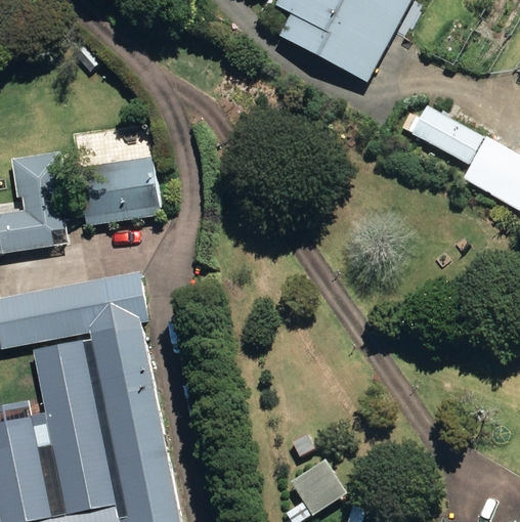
[(277,0),(275,4),(293,13),(280,36),(367,82),(410,0),(277,0)]
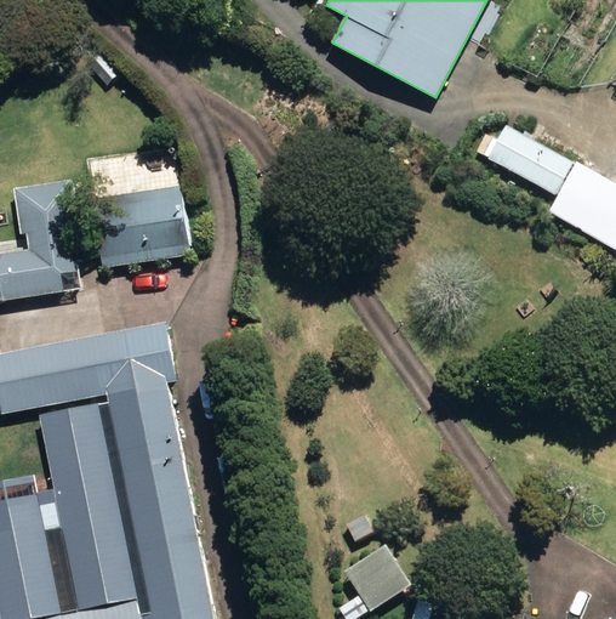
[(571,163),(505,125),(486,158),(553,196),(571,163)]
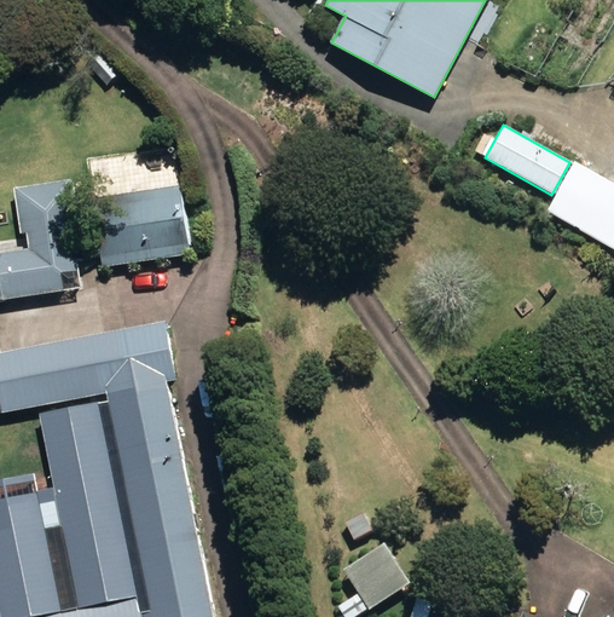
[(613,183),(574,163),(551,209),(613,241),(613,183)]
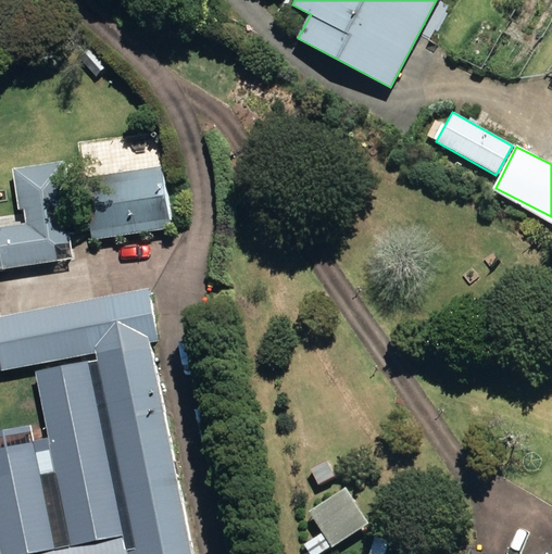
[(0,267),(76,257),(63,162),(12,170),(19,211),(23,211),(24,223),(0,226),(0,267)]
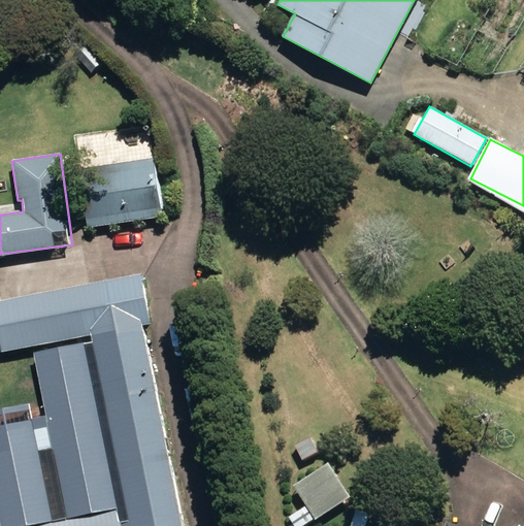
[(154,159),(75,170),(84,228),(162,217),(154,159)]
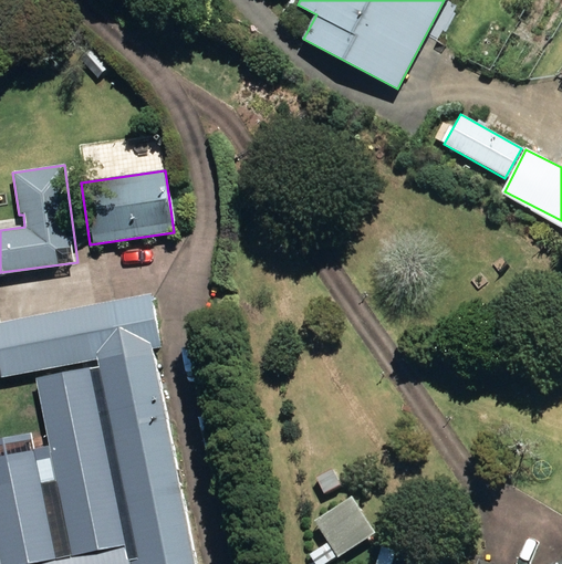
[(151,292),(0,321),(0,372),(1,377),(160,345),(151,292)]
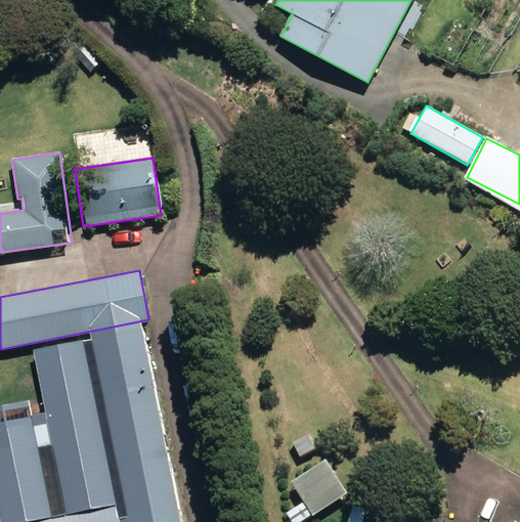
[(179,521),(141,329),(32,350),(46,419),(0,428),(0,521),(179,521)]
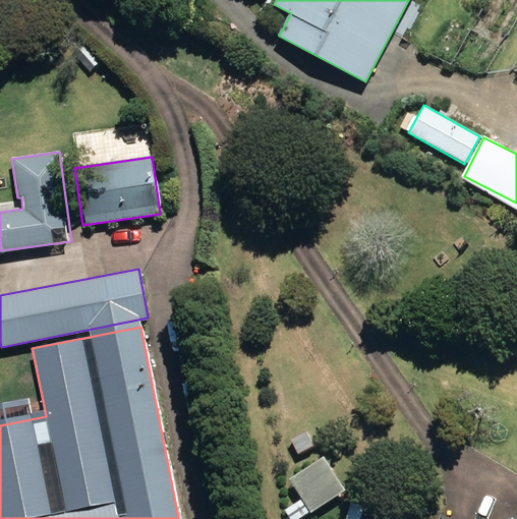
[(344,518),(415,518),(418,511),(367,497),(364,507),(349,503),(344,518)]
